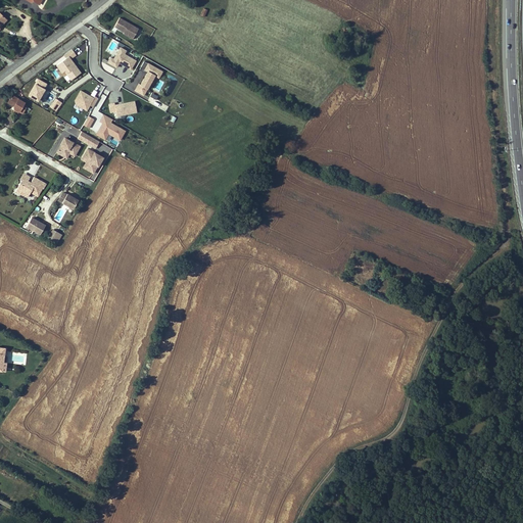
[(131,26),(121,19),(115,28),(122,31),(126,34),(125,35),(130,38),(135,31),(130,28),(131,26)]
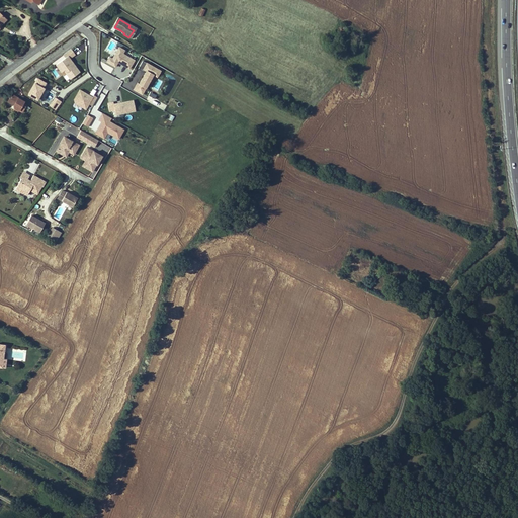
[(108,55),(105,62),(115,67),(117,62),(131,68),(135,58),(123,53),(125,49),(118,45),(112,57),(108,55)]
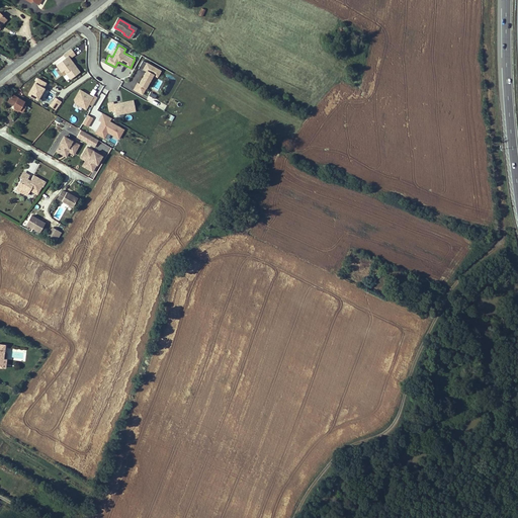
[(80,72),(71,57),(75,54),(72,49),(54,61),(60,72),(64,70),(70,79),(80,72)]
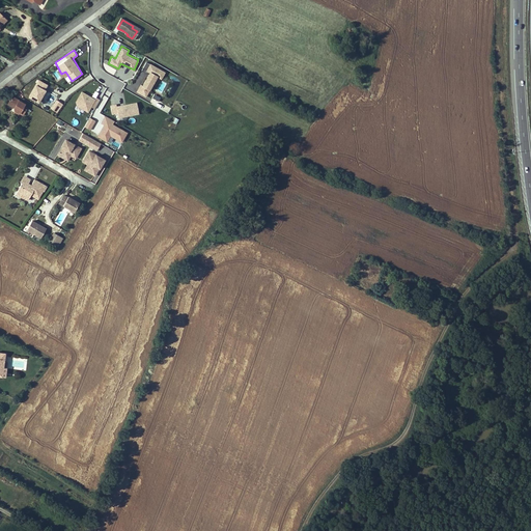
[(146,73),(137,92),(146,96),(157,76),(162,79),(165,71),(146,61),(141,71),(146,73)]
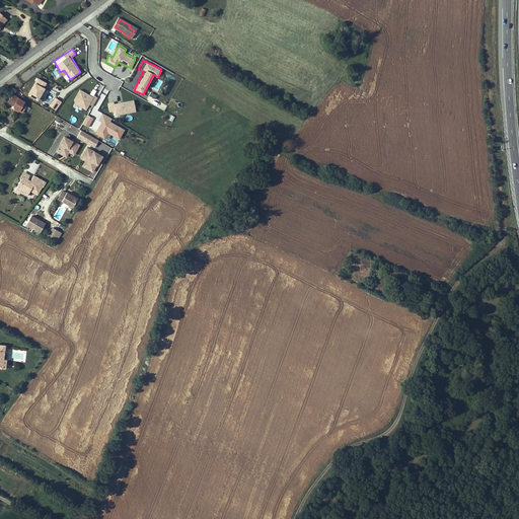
[(97,97),(79,88),(72,101),(86,109),(89,104),(92,106),(97,97)]
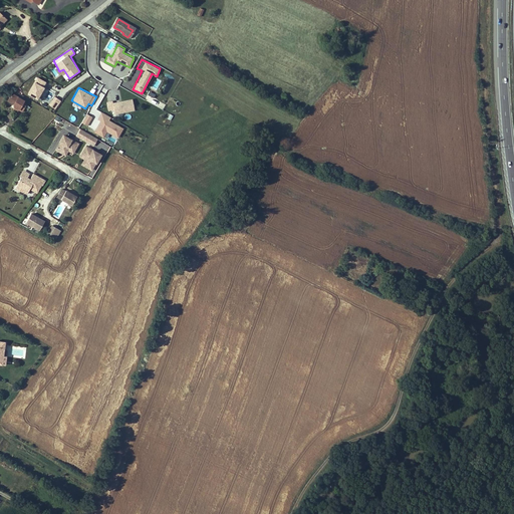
[(90,106),(95,109),(104,94),(99,91),(90,106)]
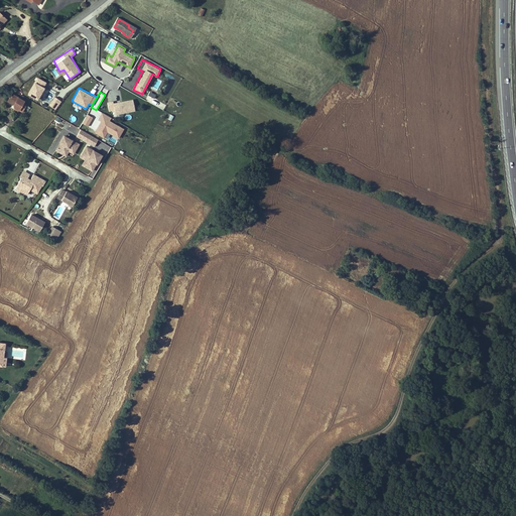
[(24,101),(12,94),(7,101),(13,104),(13,105),(14,107),(22,111),(26,104),(23,103),(24,101)]
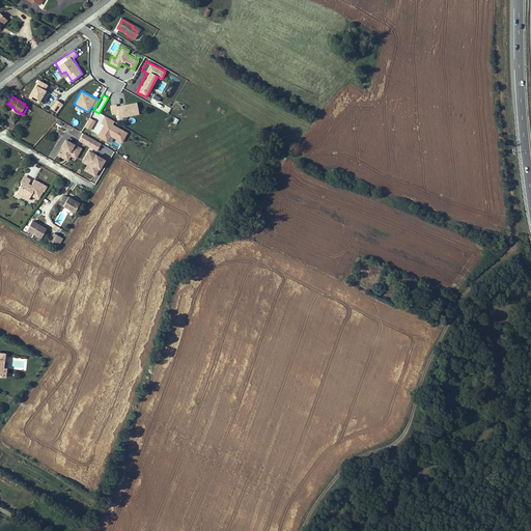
[(110,106),(111,115),(116,114),(117,117),(139,114),(137,102),(110,106)]
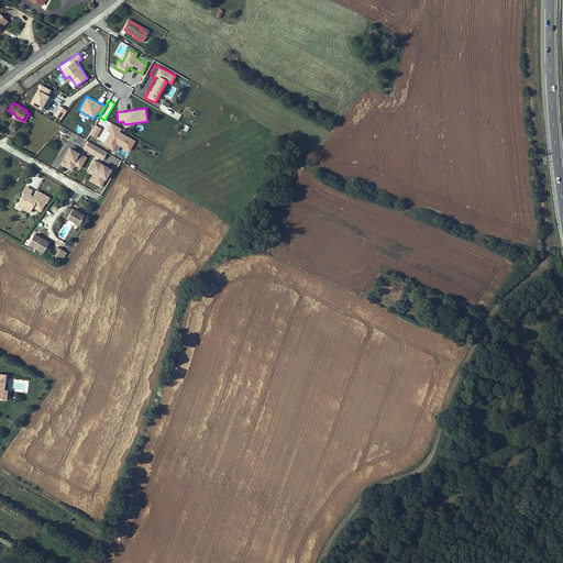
[(135,139),(120,131),(122,128),(110,122),(107,131),(108,132),(102,144),(117,152),(120,145),(130,151),(135,139)]
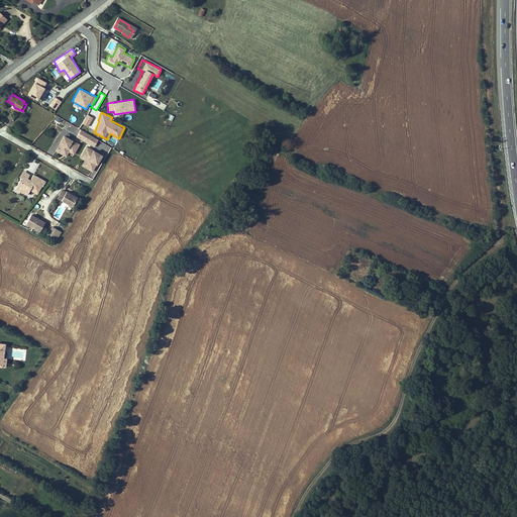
[(82,123),(88,126),(93,117),(87,114),(82,123)]
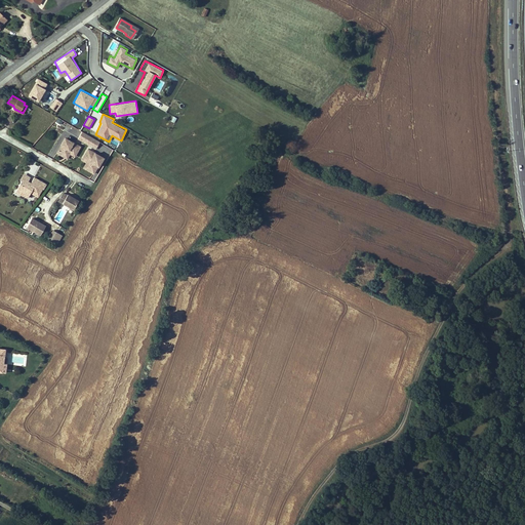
[(88,143),(92,136),(83,131),(79,138),(88,143)]
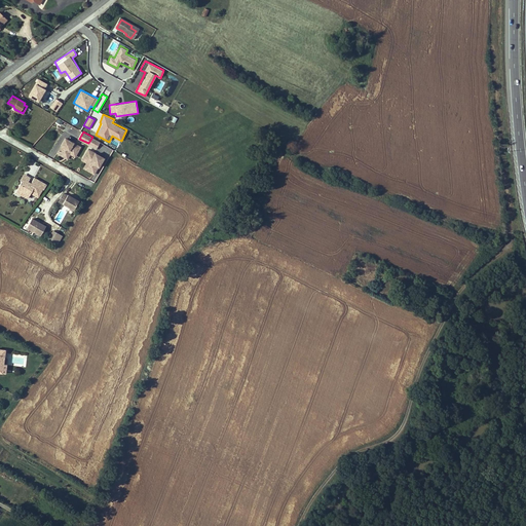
[(101,142),(92,137),(88,143),(97,149),(101,142)]
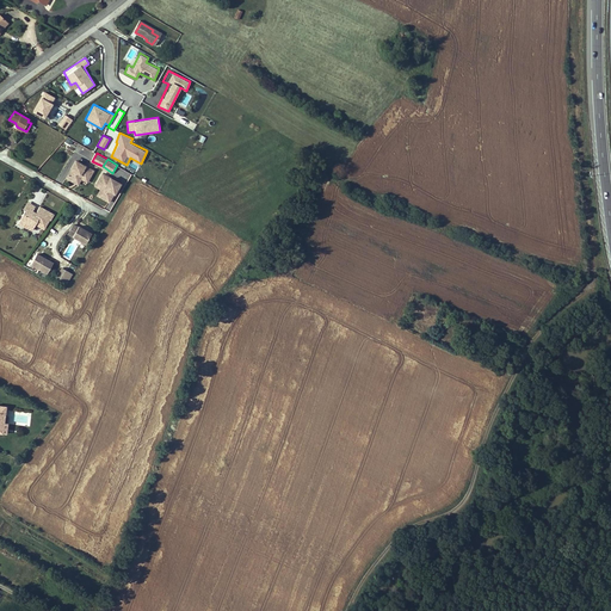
[(90,181),(94,172),(79,164),(74,172),(73,171),(68,178),(76,181),(78,178),(80,179),(82,176),(84,177),(84,178),(90,181)]
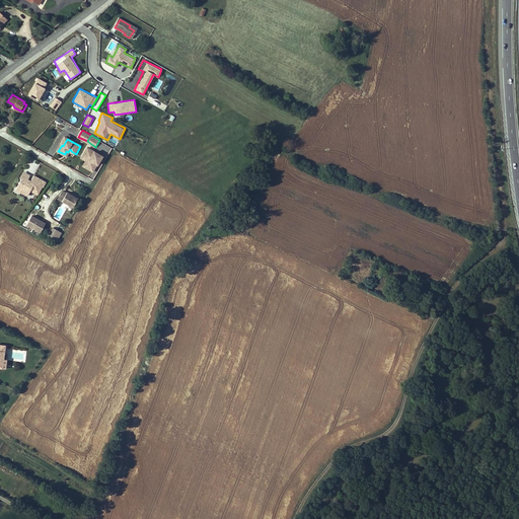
[(65,154),(58,151),(58,152),(67,158),(70,153),(75,156),(76,154),(71,151),(71,150),(70,149),(68,152),(66,151),(65,154)]
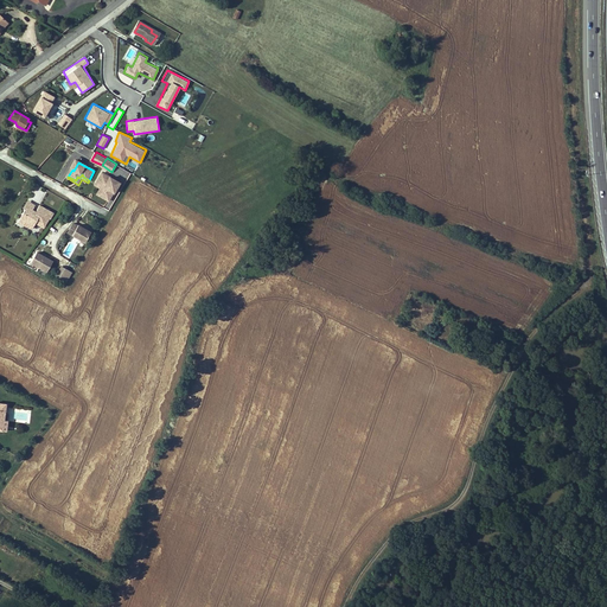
[(103,174),(97,185),(104,190),(103,191),(106,193),(103,197),(110,202),(114,195),(113,193),(119,184),(103,174)]
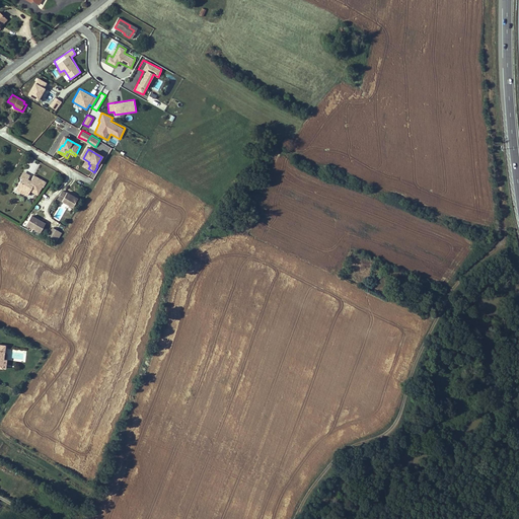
[(26,160),(32,167),(36,164),(30,157),(26,160)]
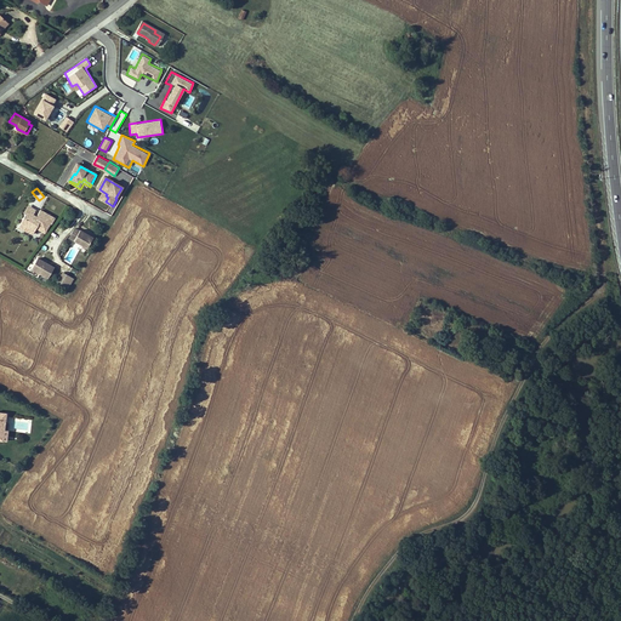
[(107,194),(100,189),(98,191),(103,194),(100,201),(112,208),(113,206),(106,201),(108,198),(106,195),(107,194)]
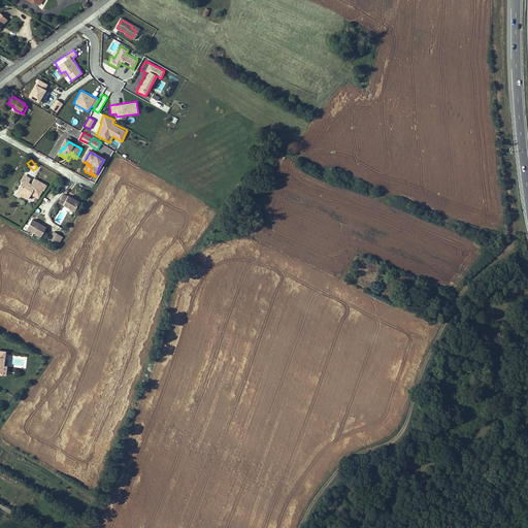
[(23,175),(20,180),(26,185),(29,178),(23,175)]
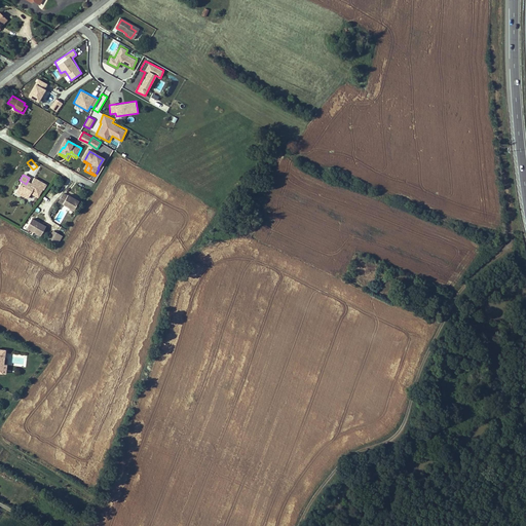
[(45,185),(33,178),(30,183),(31,184),(30,187),(26,184),(21,181),(14,192),(20,195),(22,192),(24,194),(23,196),(27,198),(30,193),(37,197),(41,189),(42,190),(45,185)]
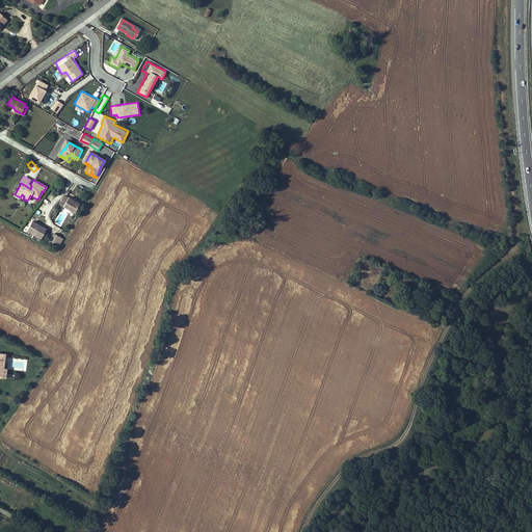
[(65,204),(62,202),(60,205),(75,214),(80,205),(70,198),(69,198),(65,204)]
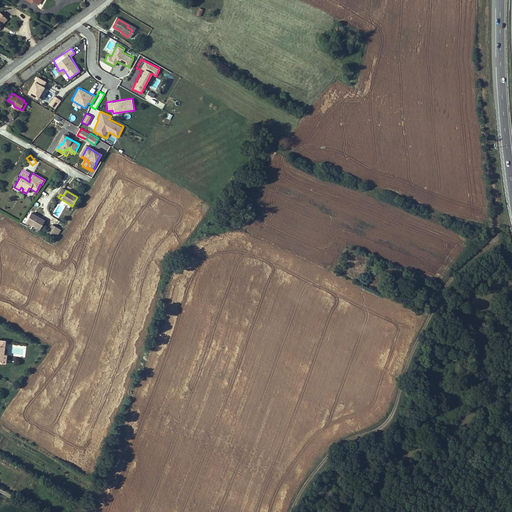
[(31,213),(26,222),(40,230),(45,221),(31,213)]
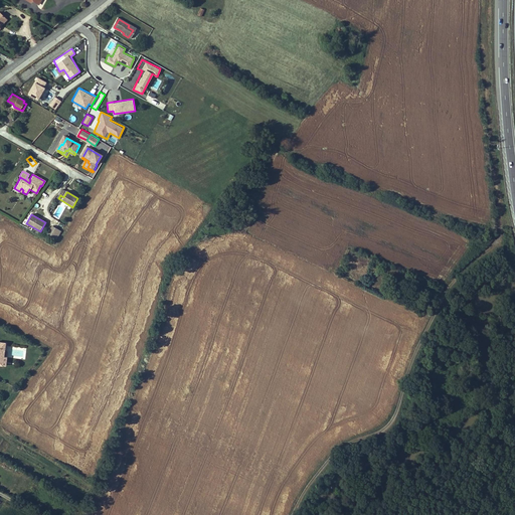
[(49,235),(57,240),(62,232),(54,227),(49,235)]
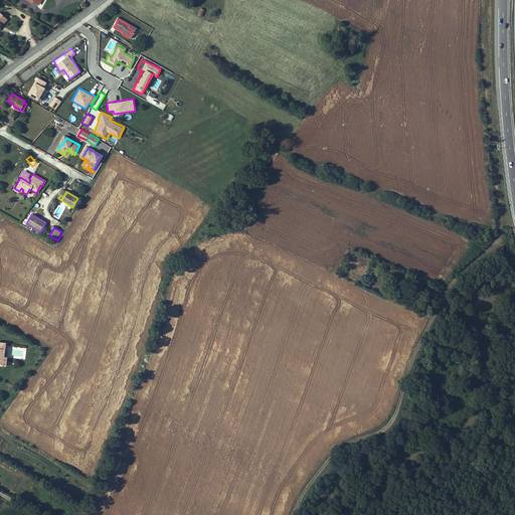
[(396,283),(389,280),(386,287),(396,291),(395,292),(398,294),(399,292),(403,293),(404,292),(406,288),(405,287),(402,286),(398,285),(397,288),(394,286),(395,284),(396,283)]
